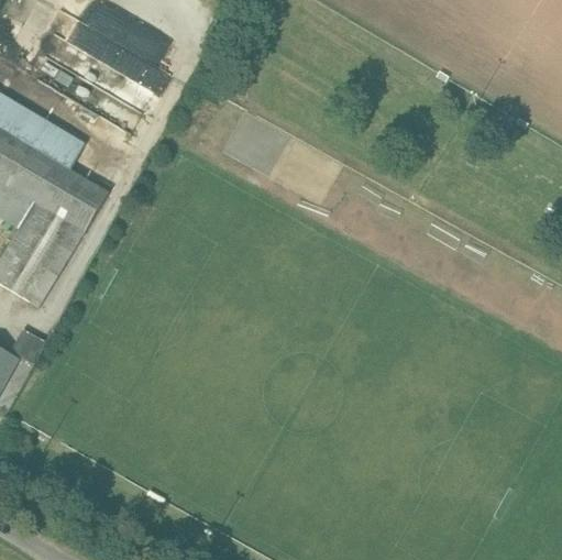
[(57,15),(51,33),(117,62),(105,91),(145,109),(166,64),(57,15)]
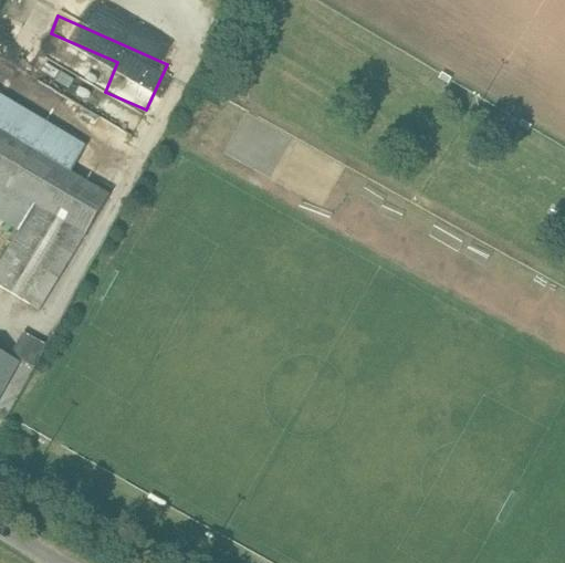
[(82,143),(0,93),(0,128),(71,170),(82,143)]
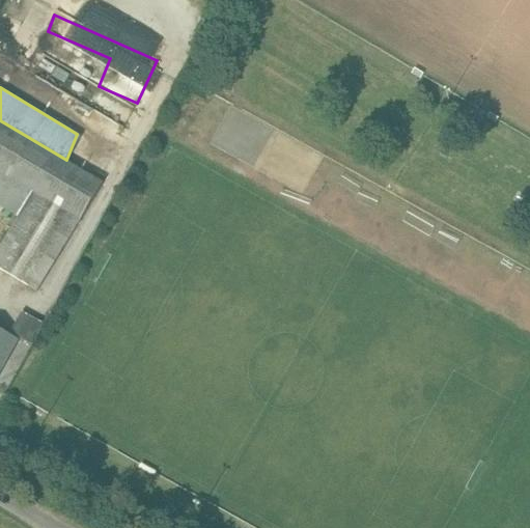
[(0,170),(33,190),(18,215),(0,245),(0,267),(36,288),(79,217),(81,218),(103,181),(66,160),(0,120),(0,170)]
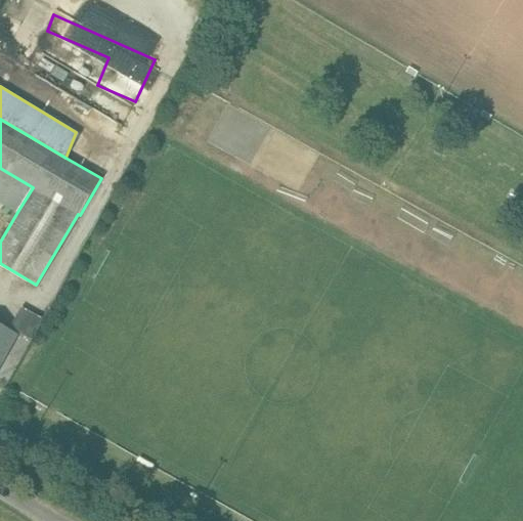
[(33,187),(0,168),(0,202),(17,212),(33,187)]
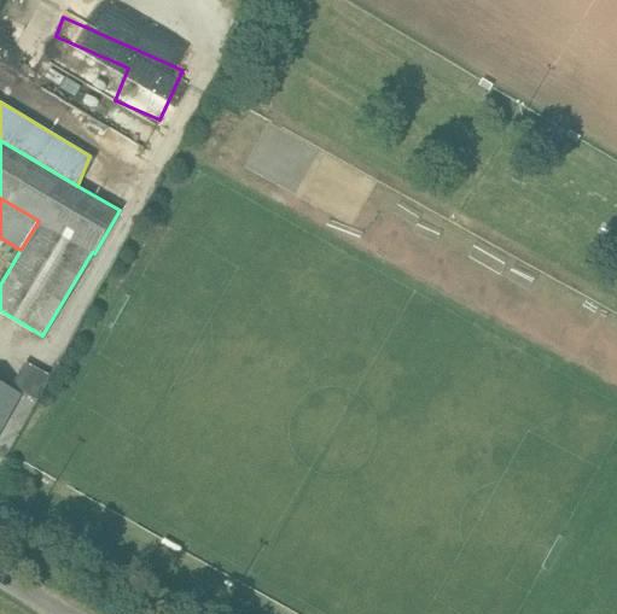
[(51,374),(27,361),(12,385),(38,398),(51,374)]
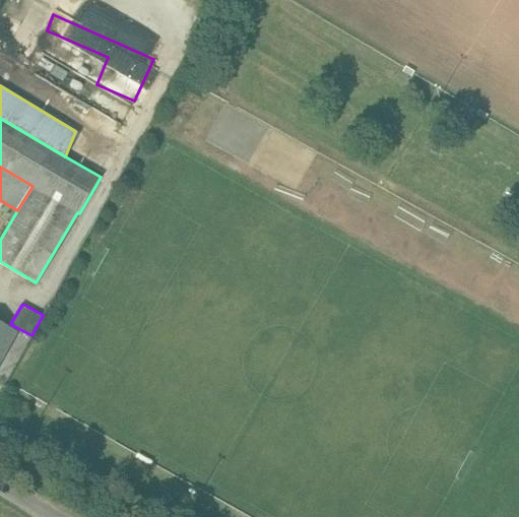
[(0,356),(14,331),(0,324),(0,356)]
